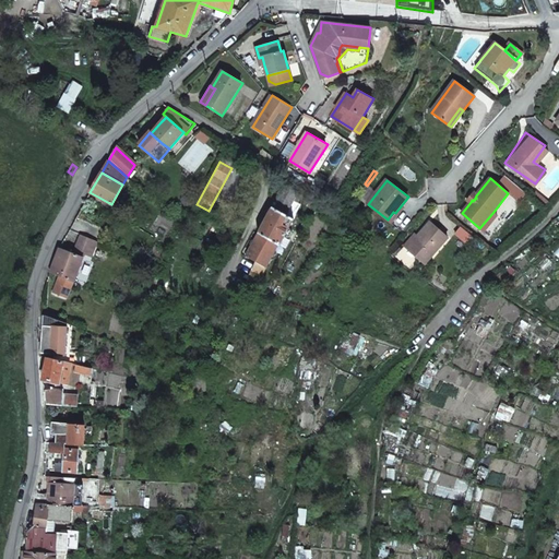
[(284,185),(272,206),(286,215),(298,193),(284,185)]
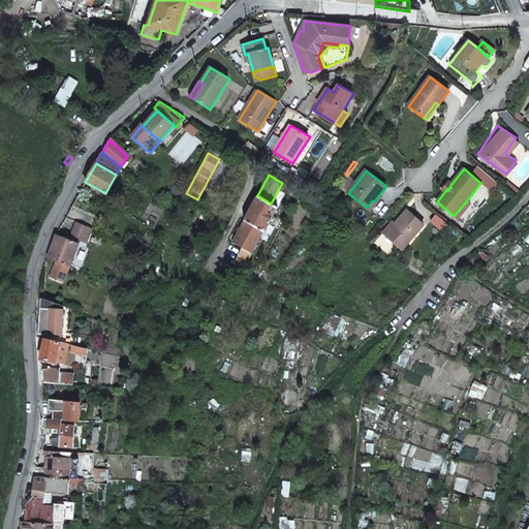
[(521,188),(507,177),(501,185),(515,195),(521,188)]
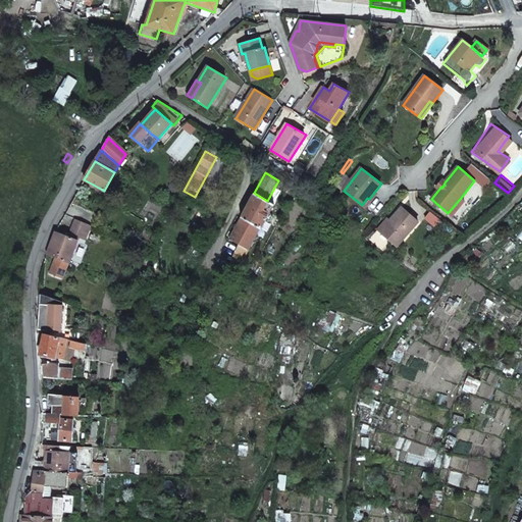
[(292,175),(283,191),(290,194),(299,180),(292,175)]
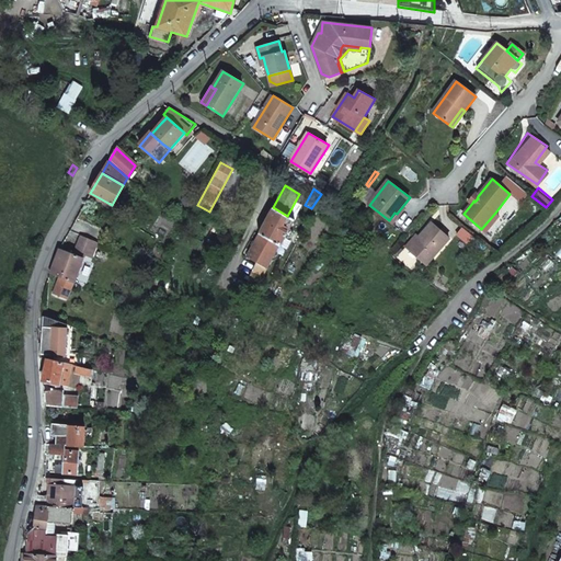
[(395,225),(407,208),(404,206),(397,214),(395,213),(389,220),(395,225)]
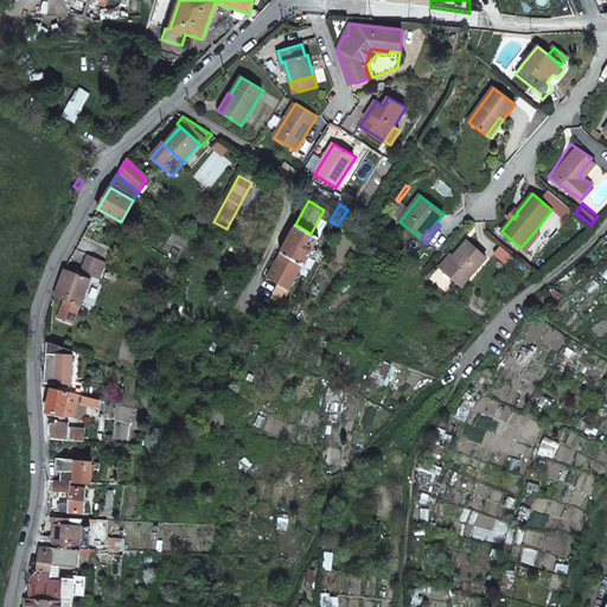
[(295,224),(280,254),(302,266),(304,267),(308,256),(311,257),(314,257),(318,253),(315,249),(314,248),(319,237),(311,234),(295,224)]
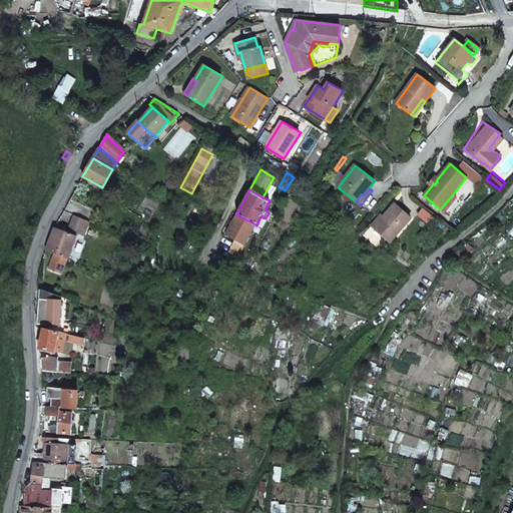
[(453,194),(440,209),(444,211),(456,197),(453,194)]
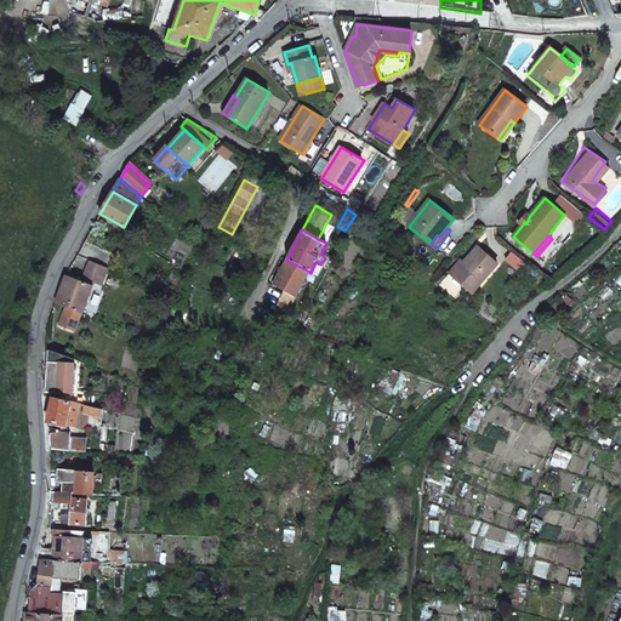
[(465,262),(453,275),(472,292),(497,263),(478,246),(465,262)]
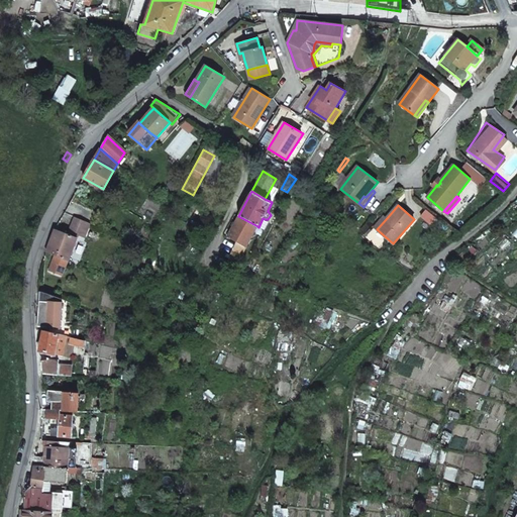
[(238,216),(227,236),(236,241),(245,247),(257,226),(238,216)]
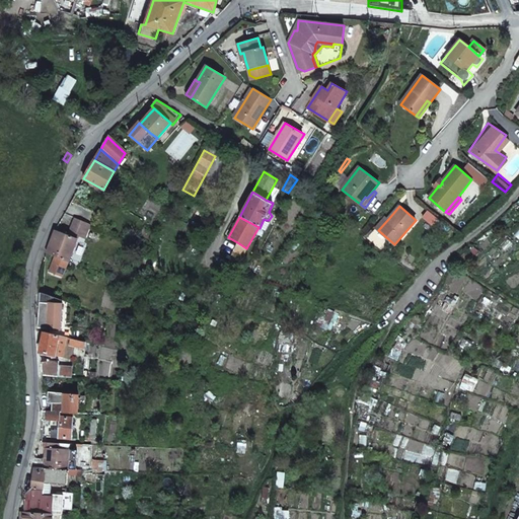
[(385,217),(376,228),(378,230),(388,219),(385,217)]
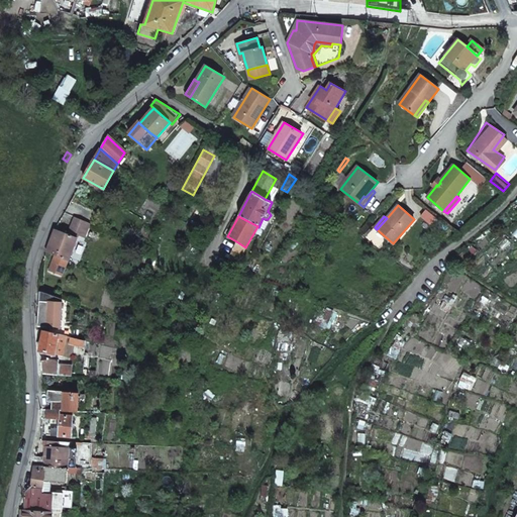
[(75,217),(69,231),(78,235),(84,237),(90,223),(75,217)]
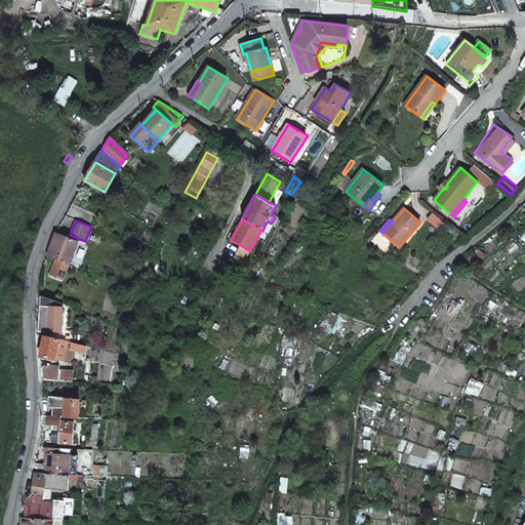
[(55,233),(47,255),(56,259),(68,265),(70,265),(78,241),(69,238),(55,233)]
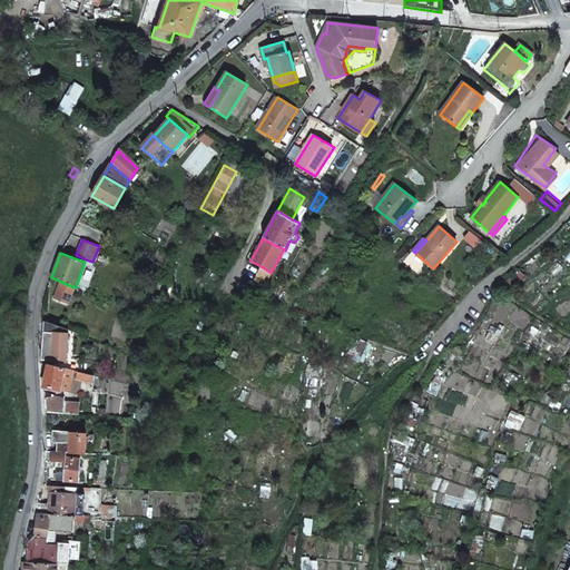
[(261,266),(254,279),(264,285),(271,273),(261,266)]
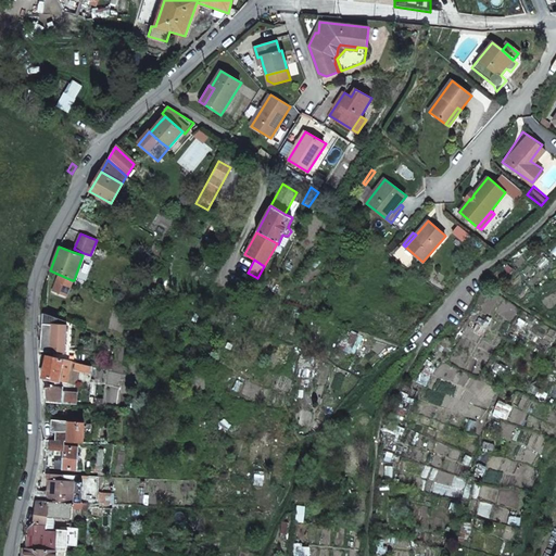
[(60,275),(53,290),(66,295),(72,280),(60,275)]
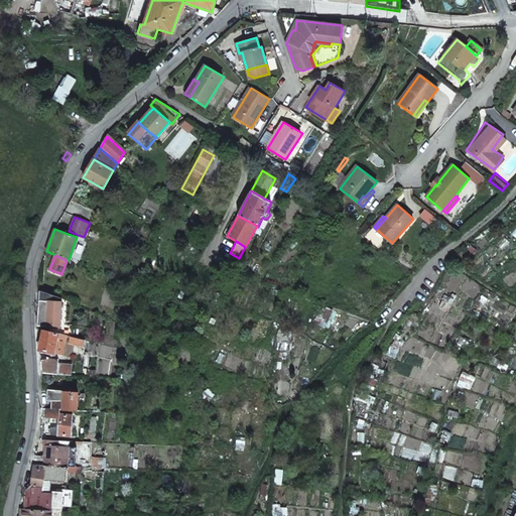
[(40,291),(39,300),(60,302),(61,298),(42,291),(40,291)]
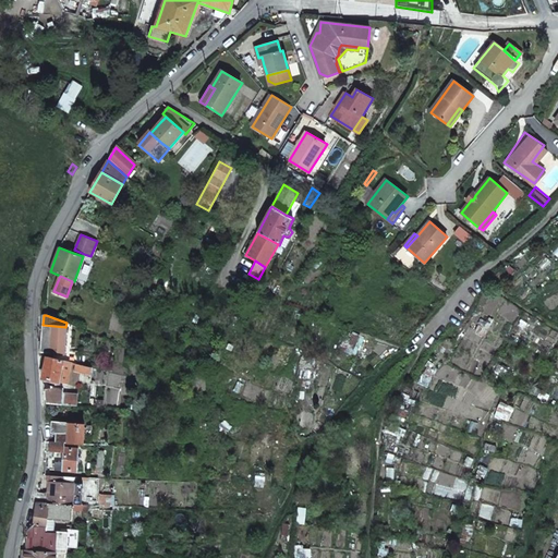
[(43,325),(40,352),(64,354),(67,330),(65,327),(43,325)]
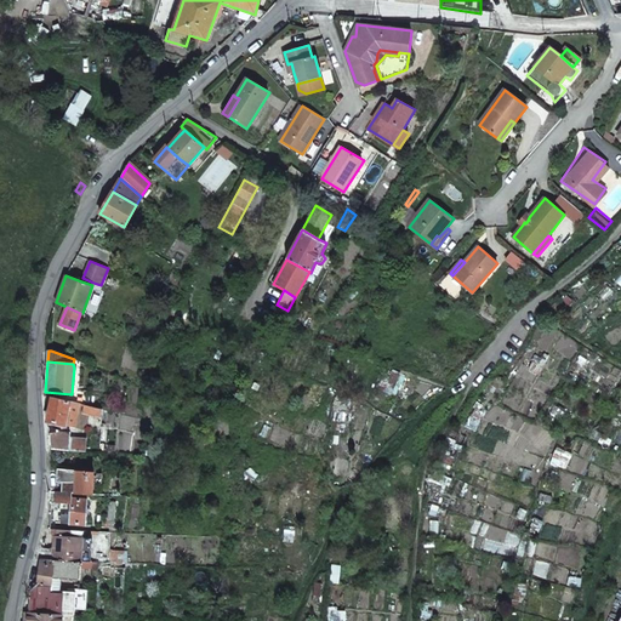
[(52,397),(47,421),(52,422),(66,426),(70,402),(52,397)]
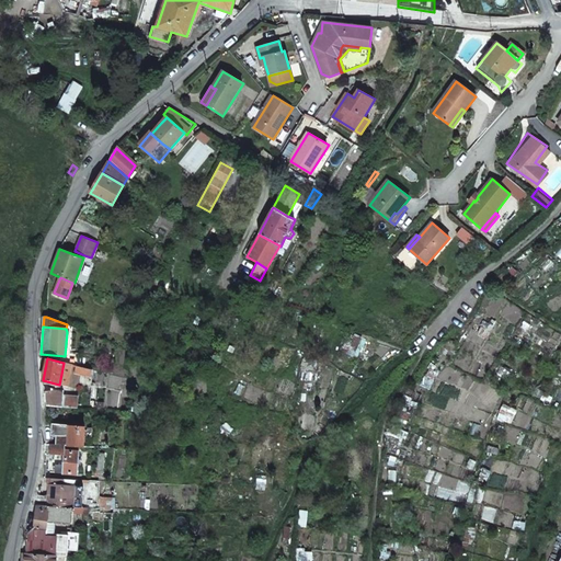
[(67,386),(71,369),(72,365),(64,363),(59,385),(67,386)]
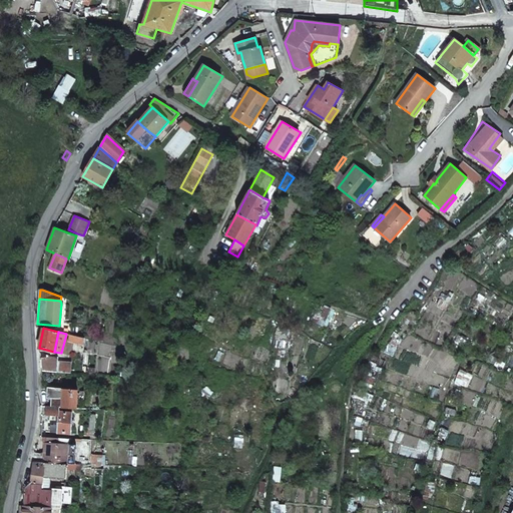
[(69,339),(69,341),(85,345),(85,338),(69,334),(69,339)]
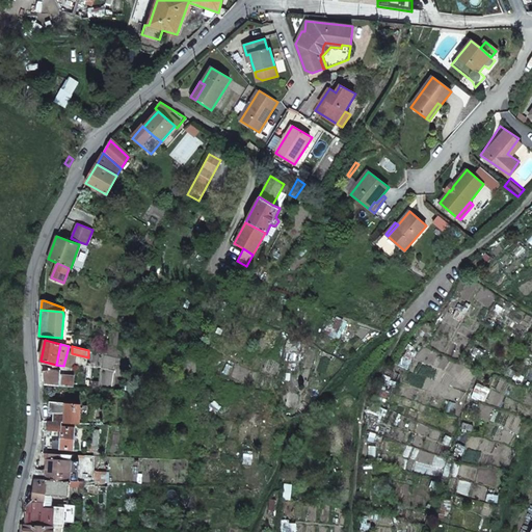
[(50,368),(42,366),(43,384),(59,386),(59,375),(60,370),(55,369),(50,368)]
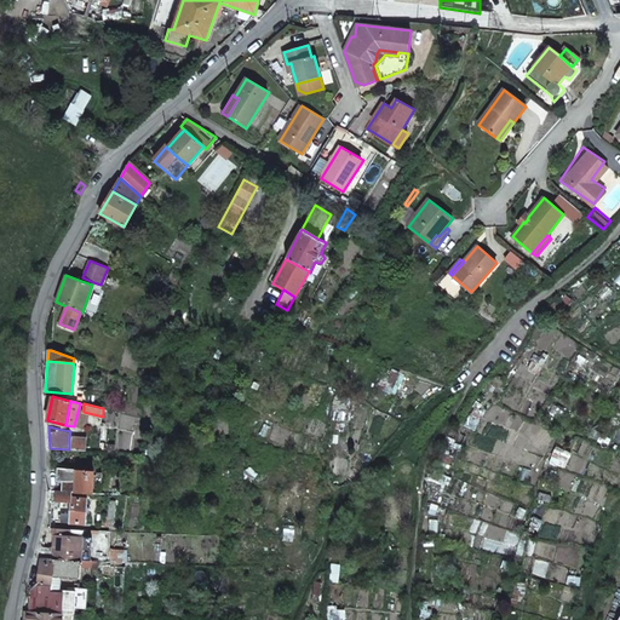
[(69,437),(69,449),(73,449),(86,451),(86,440),(69,437)]
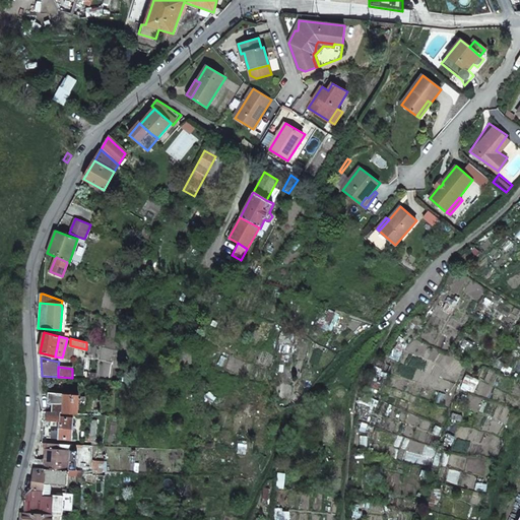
[(49,393),(48,404),(52,404),(64,404),(63,412),(63,413),(77,414),(78,395),(49,393)]
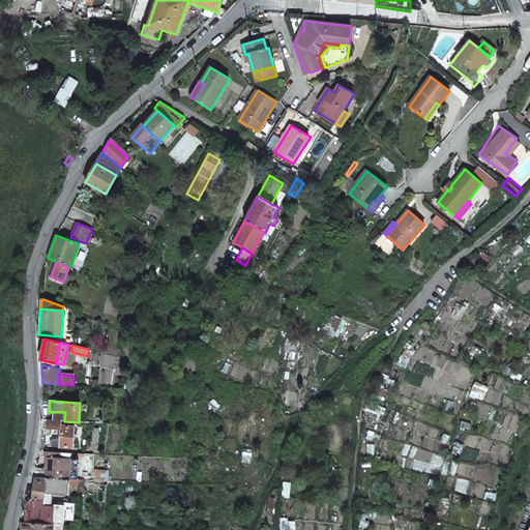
[(65,412),(53,412),(53,420),(61,420),(64,420),(65,412)]
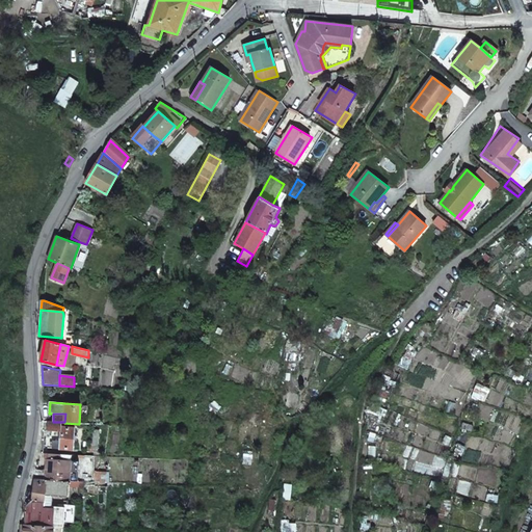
[(60,442),(60,449),(73,449),(75,428),(61,427),(61,428),(60,442)]
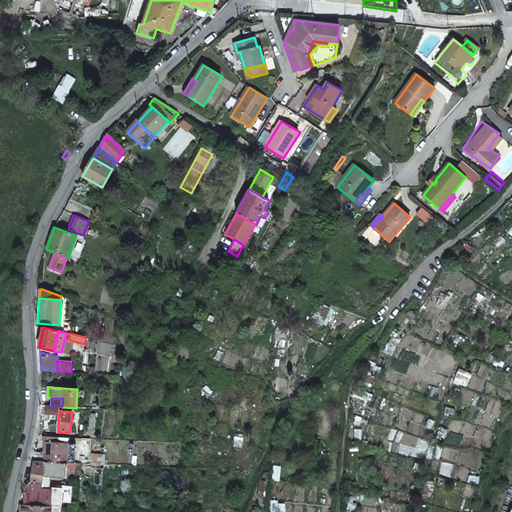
[(46,436),(44,461),(67,463),(69,438),(46,436)]
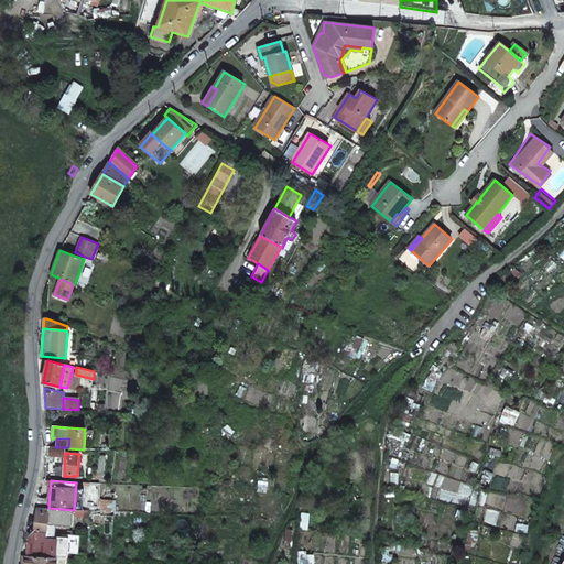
[(39,498),(36,508),(45,508),(45,502),(45,499),(39,498)]
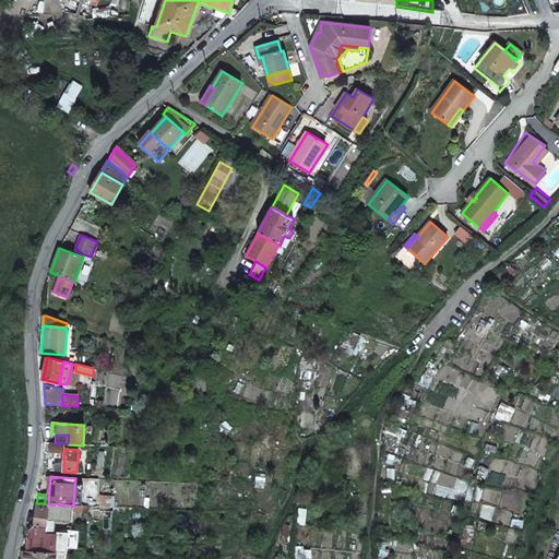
[(99,498),(98,507),(114,507),(114,499),(99,498)]
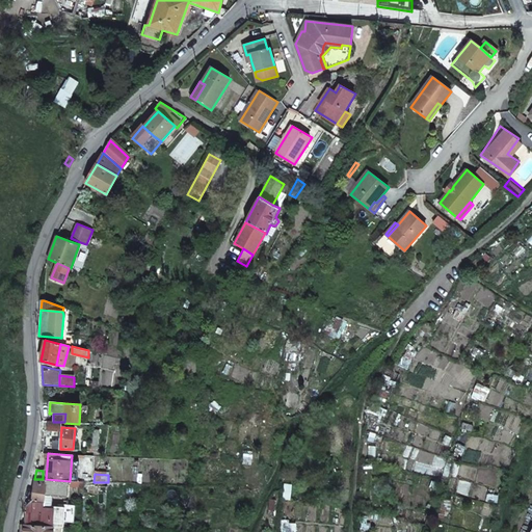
[(34,479),(32,501),(44,502),(45,495),(69,497),(70,481),(46,479),(43,479),(34,479)]
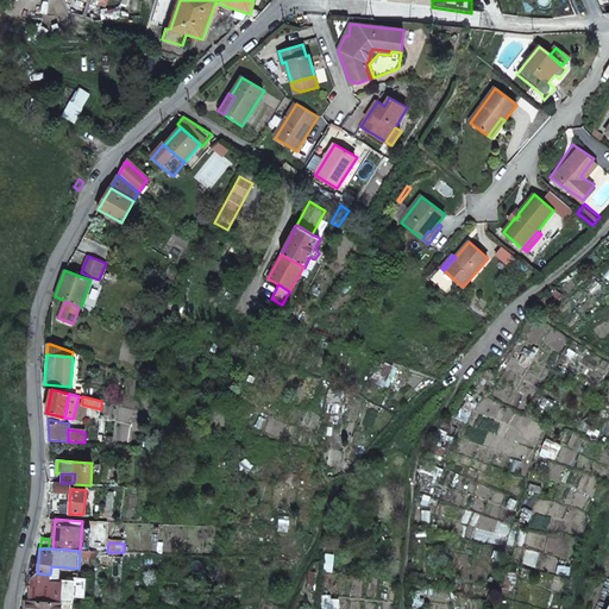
[(50,575),(37,573),(30,585),(29,600),(48,601),(62,602),(73,603),(74,581),(50,579),(50,575)]
